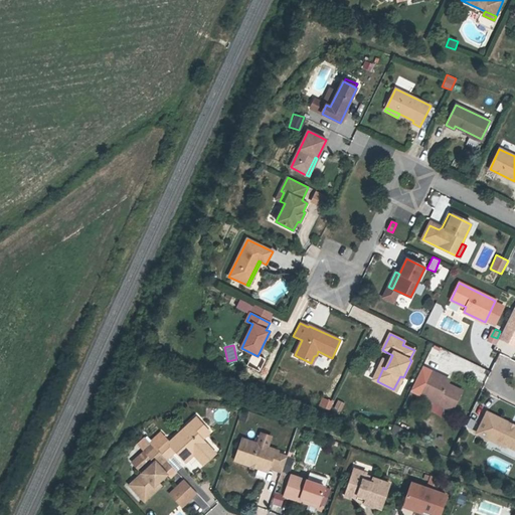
[(373,380),(377,381),(383,367),(385,369),(389,362),(383,359),(373,380)]
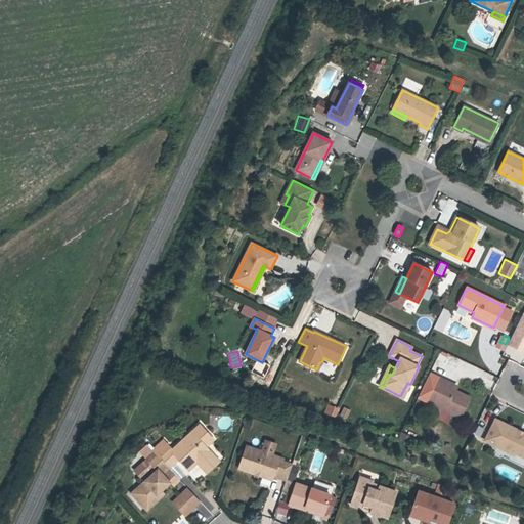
[(440,378),(428,402),(460,418),(470,398),(455,391),(445,386),(447,382),(440,378)]
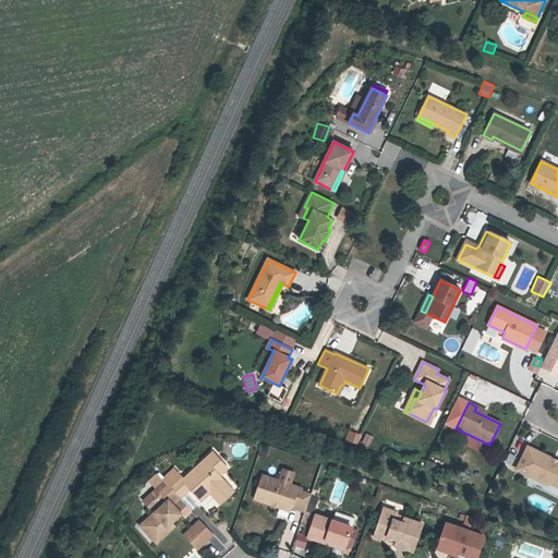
[(485,416),(487,412),(476,407),(474,411),(485,416)]
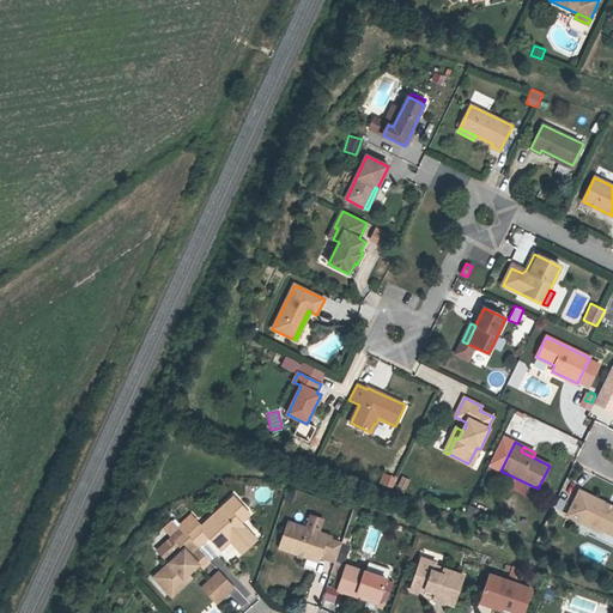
[(477,448),(468,463),(472,466),(480,449),(477,448)]
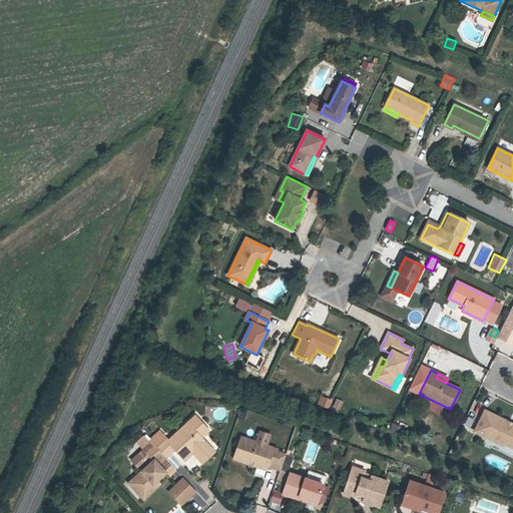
[(324,398),(322,405),(328,408),(331,401),(324,398)]
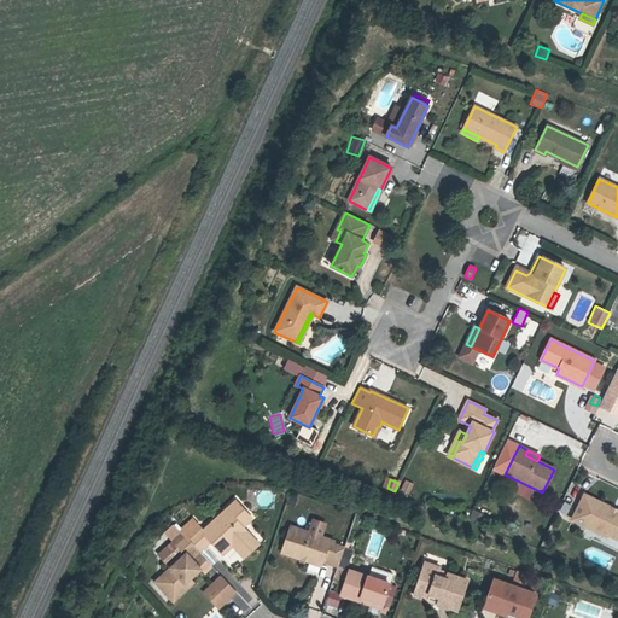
[(404,479),(400,490),(409,494),(414,483),(404,479)]
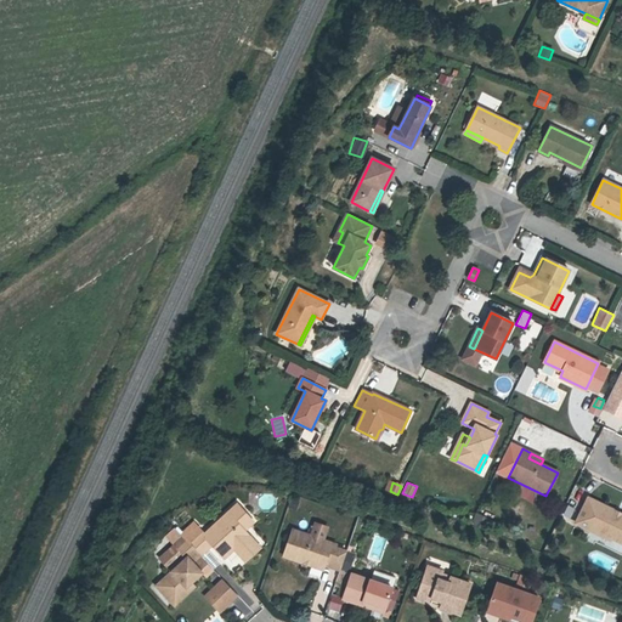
[(588,498),(576,522),(591,530),(593,525),(603,530),(601,532),(611,537),(621,542),(621,518),(611,513),(612,510),(588,498)]
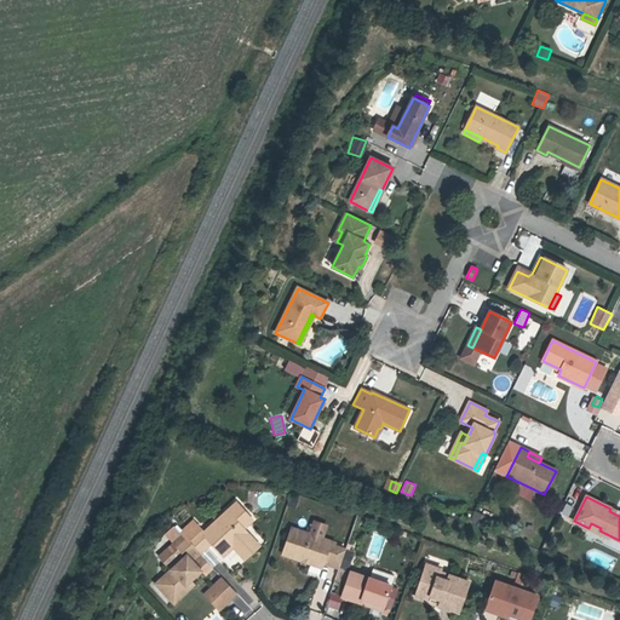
[(194,522),(181,534),(182,537),(199,554),(211,543),(218,543),(218,550),(224,556),(234,547),(239,552),(253,539),(244,529),(240,526),(250,517),(236,503),(204,533),(194,522)]
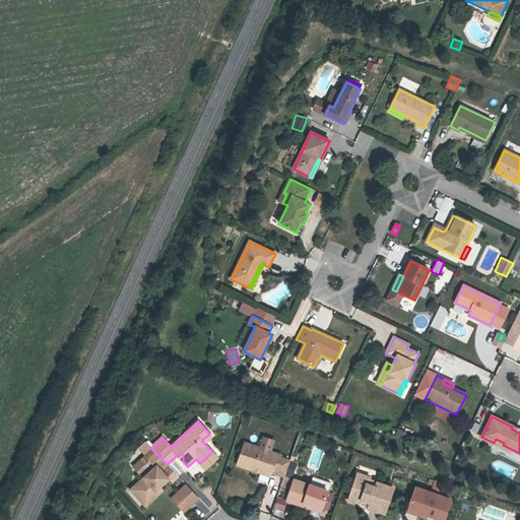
[(204,444),(211,437),(209,434),(201,441),(204,444)]
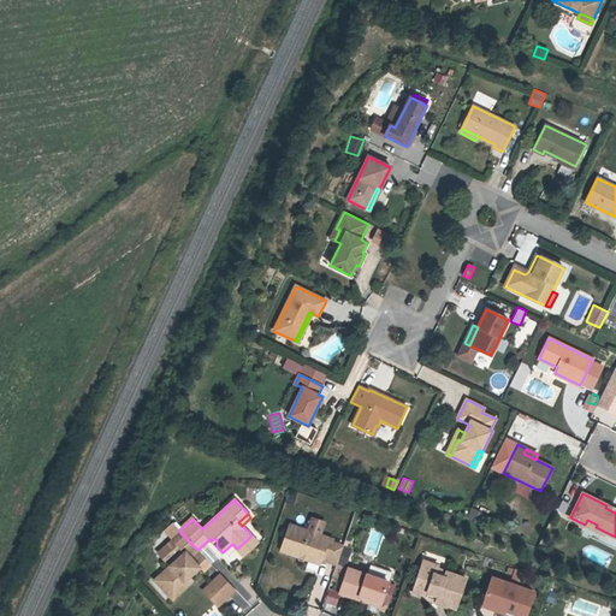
[(587,520),(585,525),(604,534),(605,532),(596,527),(597,525),(587,520)]
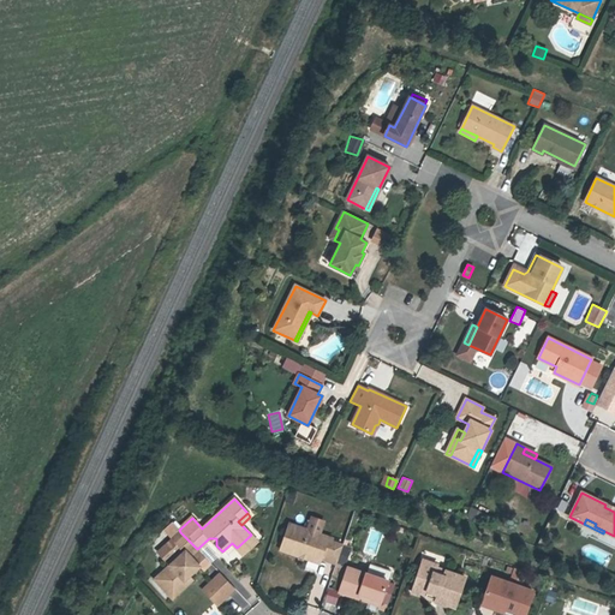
[(178,531),(172,524),(166,529),(172,536),(178,531)]
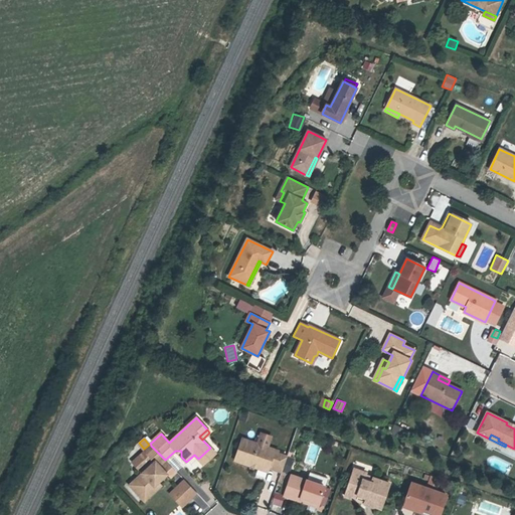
[(269,467),(282,472),(287,457),(277,454),(278,451),(242,439),(234,460),(249,466),(250,464),(255,465),(259,464),(269,467)]
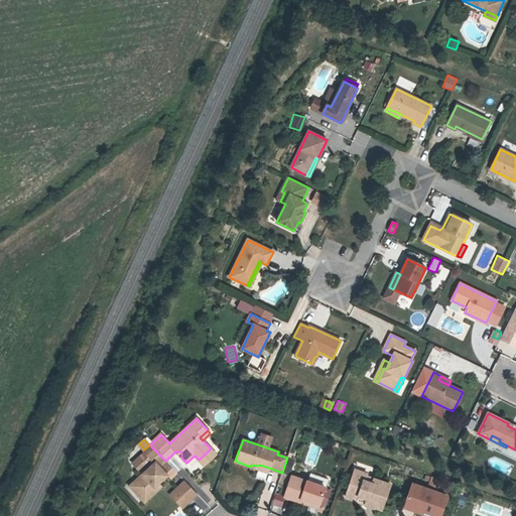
[(165,461),(151,446),(139,458),(146,467),(140,472),(142,475),(129,486),(141,499),(157,484),(166,476),(158,467),(165,461)]
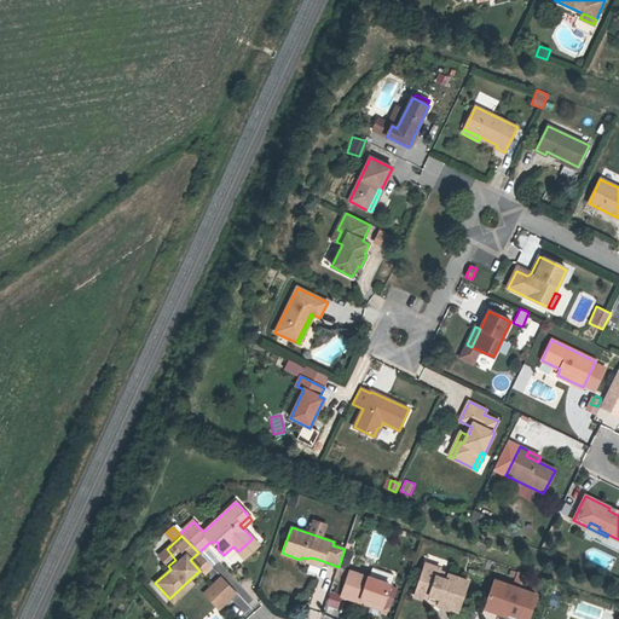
[(253,538),(238,551),(244,559),(259,545),(253,538)]
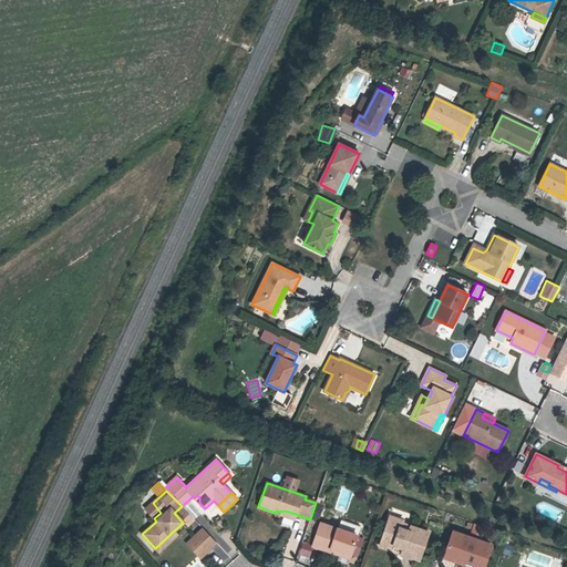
[(161,513),(153,503),(145,509),(154,518),(161,513)]
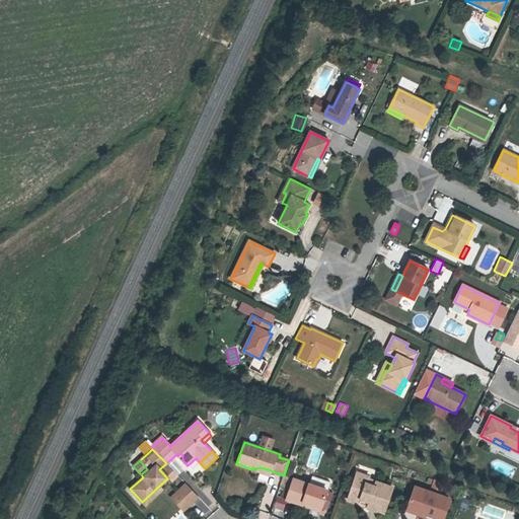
[(290,460),(285,475),(291,477),(296,462),(290,460)]
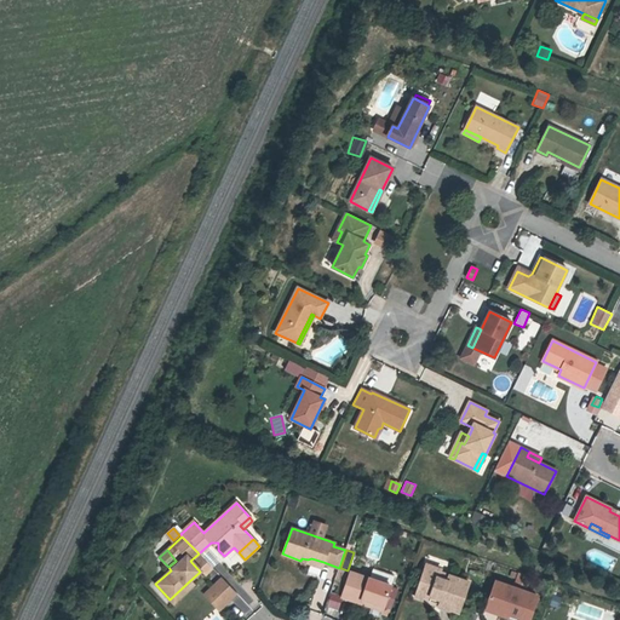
[(199,554),(190,561),(200,572),(204,575),(212,568),(199,554)]
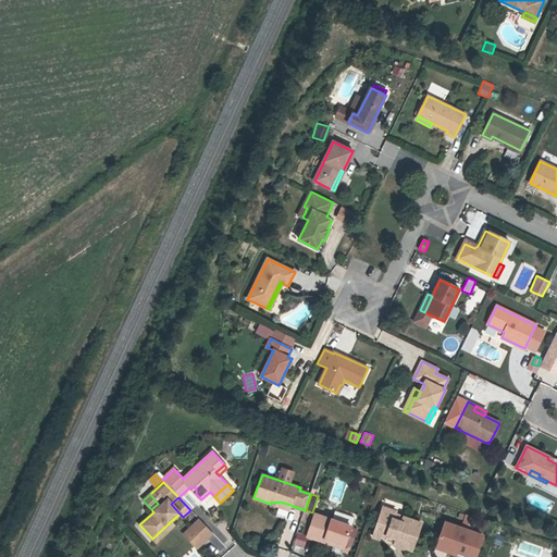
[(412,551),(421,523),(395,514),(396,511),(384,507),(375,532),(396,539),(395,544),(412,551)]
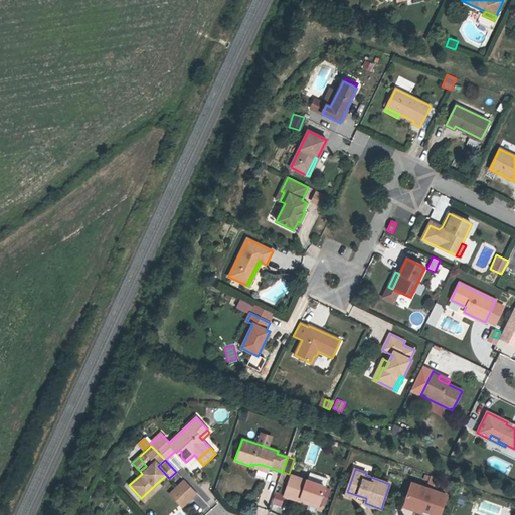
[(325,487),(328,478),(310,472),(307,481),(325,487)]
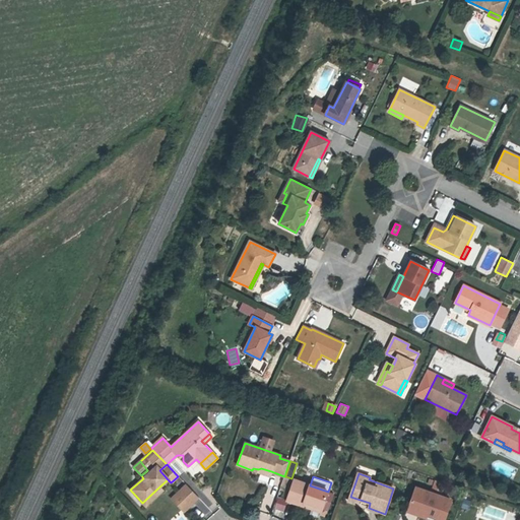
[(322,509),(328,492),(310,485),(294,480),(287,501),(303,506),(304,503),(322,509)]
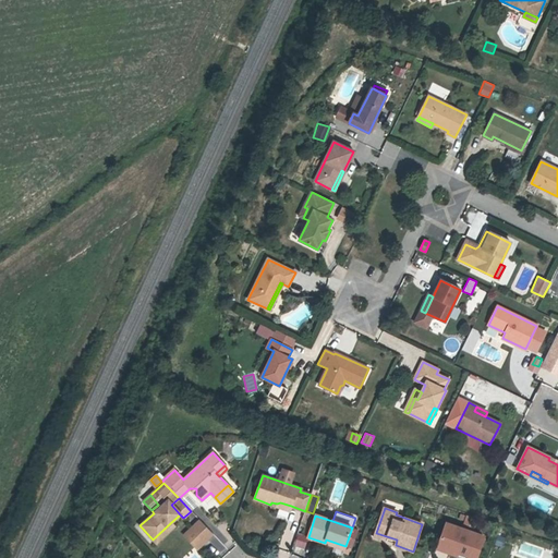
[(474,528),(476,519),(468,516),(464,524),(474,528)]
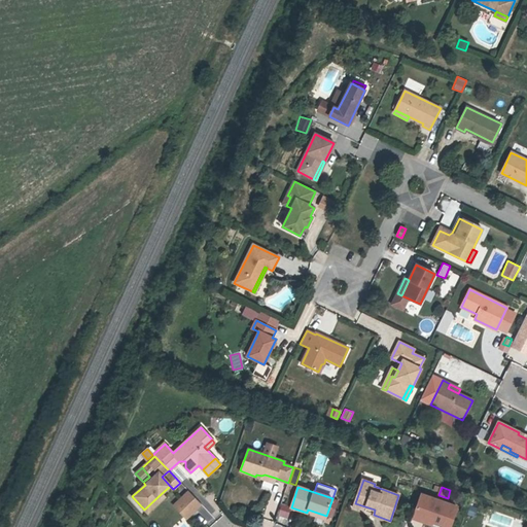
[(181,498),(192,512),(200,505),(188,492),(181,498)]
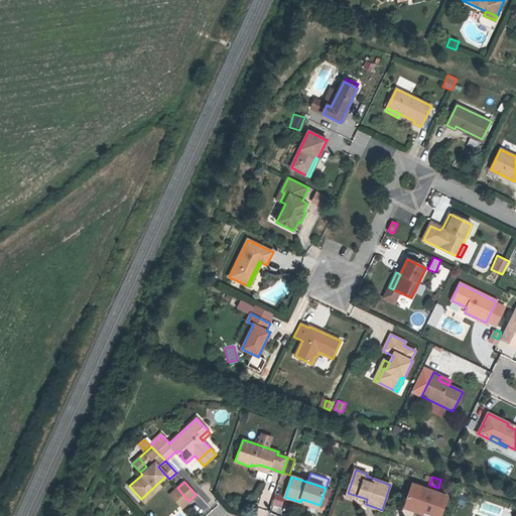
[(144,502),(160,487),(157,484),(141,499),(144,502)]
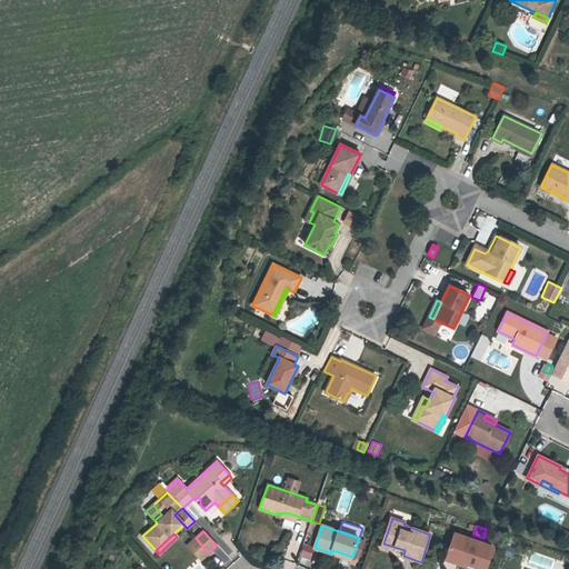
[(482,568),(486,568),(493,547),(456,533),(448,553),(460,558),(459,563),(467,567),(468,563),(482,568)]
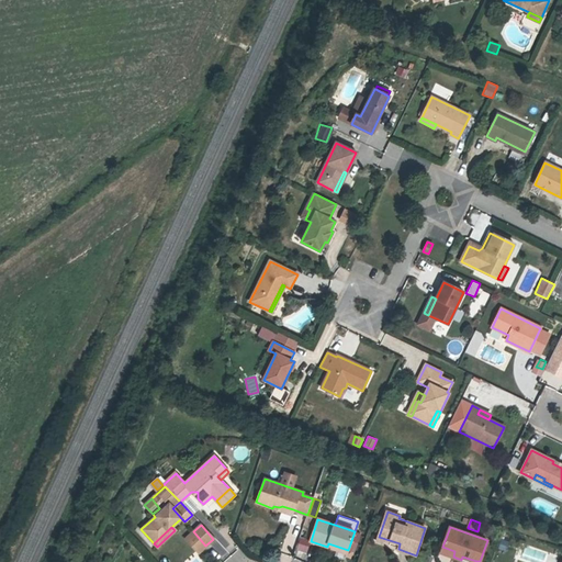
[(205,546),(193,531),(184,539),(198,553),(205,546)]
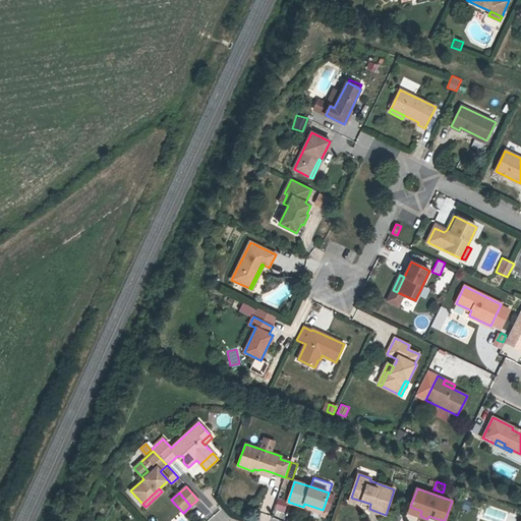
[(369,509),(370,504),(351,498),(349,502),(369,509)]
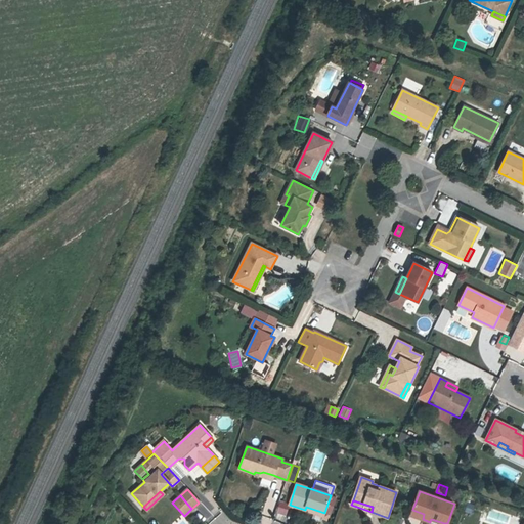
[(324,513),(306,507),(305,510),(323,516),(324,513)]
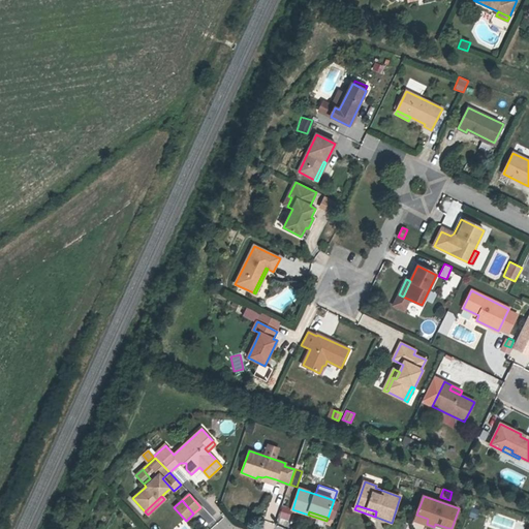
[(428,519),(416,515),(414,520),(427,524),(428,519)]
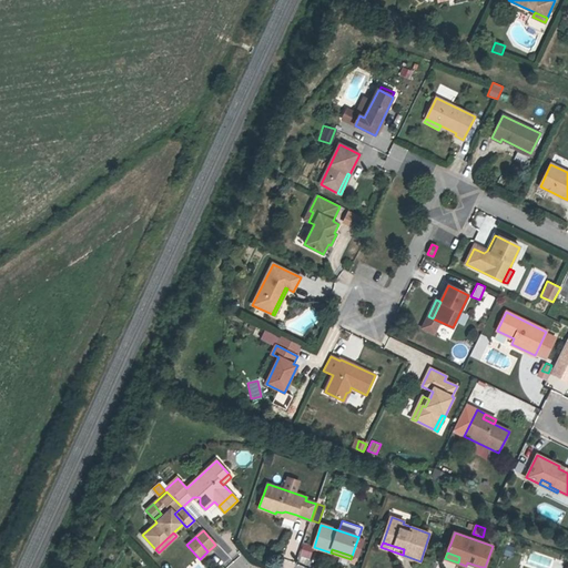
[(226,567),(244,567),(249,564),(239,555),(226,567)]
